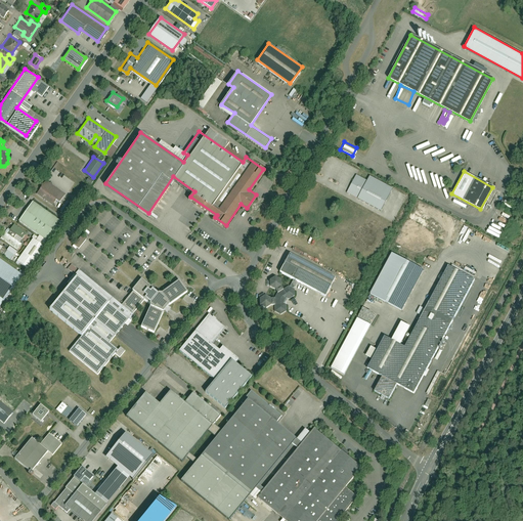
[(355,173),(346,191),(381,209),(392,186),(369,175),(367,179),(355,173)]
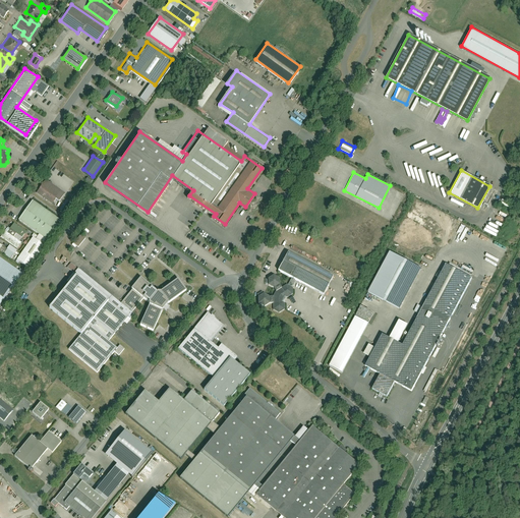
[(46,177),(37,190),(52,202),(55,197),(58,199),(65,189),(46,177)]
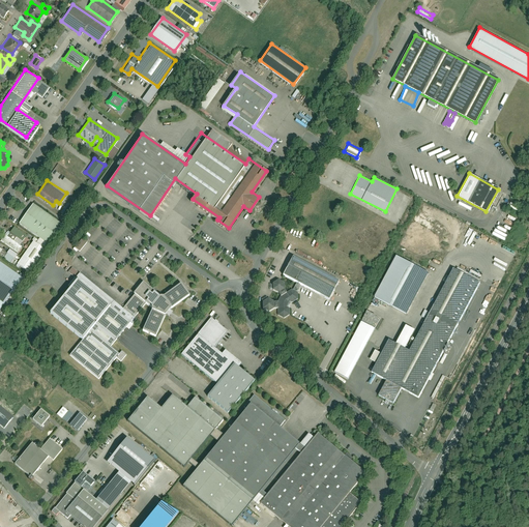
[(32,239),(16,263),(28,270),(60,224),(31,203),(18,223),(38,237),(35,241),(32,239)]
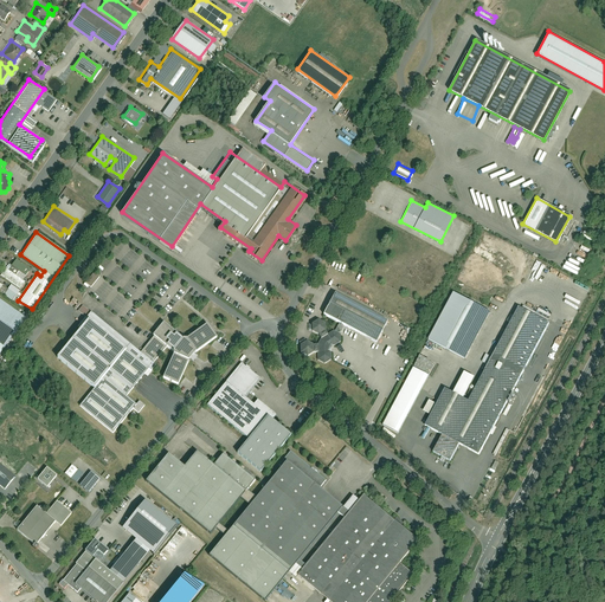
[(570,252),(564,266),(579,273),(585,259),(570,252)]
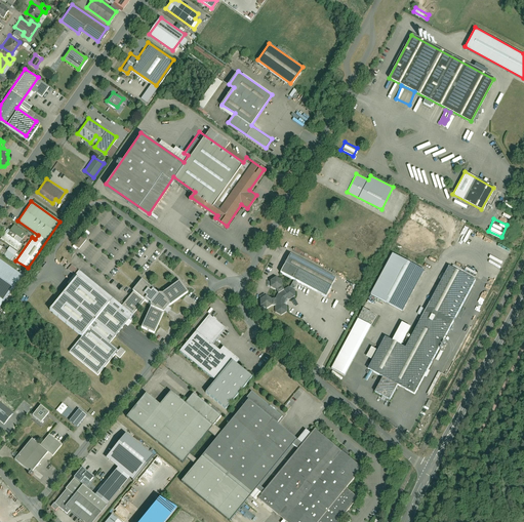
[(3,231),(0,237),(16,248),(19,243),(17,241),(25,232),(12,223),(6,233),(3,231)]
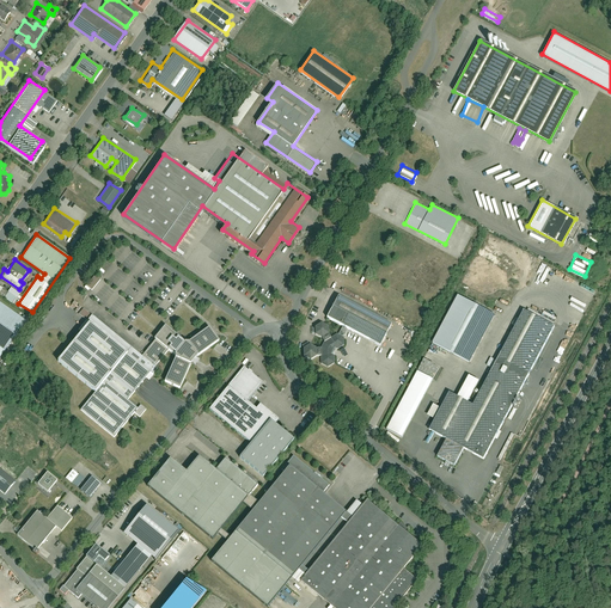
[(4,295),(12,301),(20,290),(11,284),(4,295)]
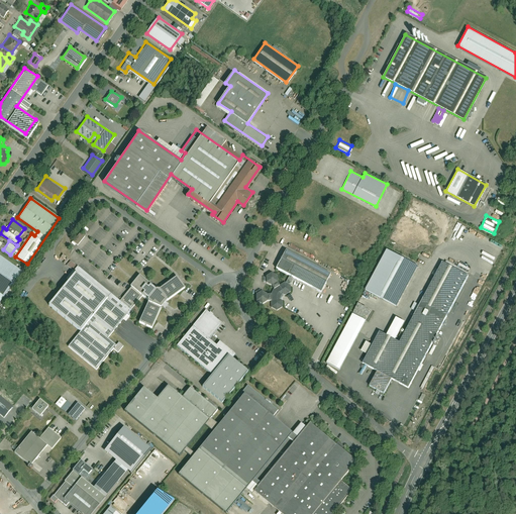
[(283,248),(274,267),(288,274),(292,276),(320,291),(330,273),(283,248)]
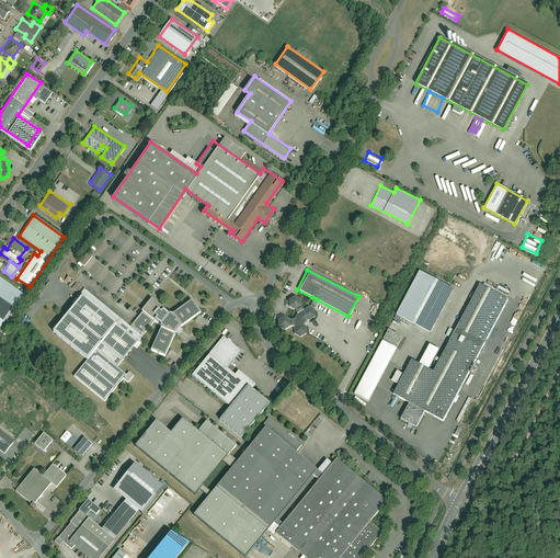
[(399,314),(432,330),(454,287),(421,270),(399,314)]
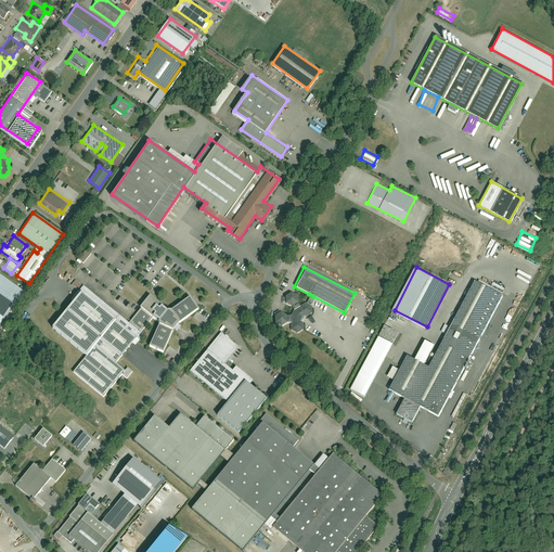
[(0,320),(22,289),(0,273),(0,320)]
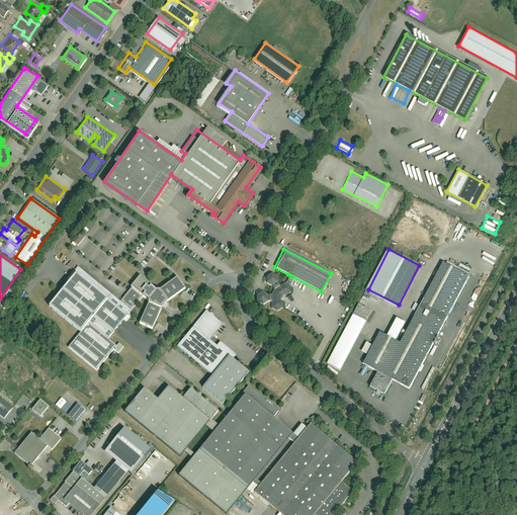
[(411,388),(467,279),(443,266),(402,343),(378,331),(372,344),(366,341),(362,348),(368,351),(362,361),(379,370),(371,384),(385,393),(393,378),(411,388)]
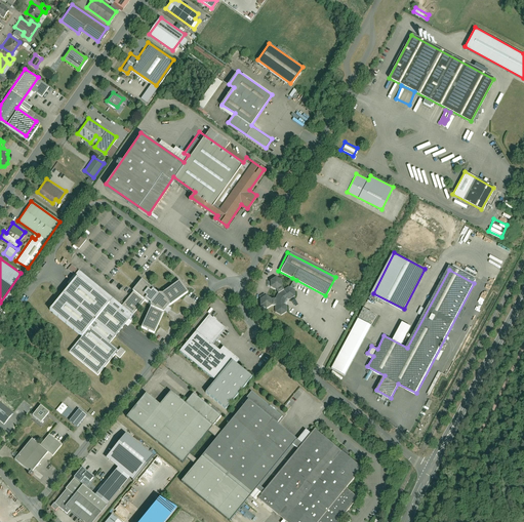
[(265,293),(259,297),(259,304),(266,307),(271,304),(274,304),(274,310),(280,313),(286,309),(285,303),(283,302),(285,295),(288,297),(294,293),(293,287),(292,286),(296,280),(292,278),(289,285),(288,284),(283,287),(281,285),(280,278),(275,275),(270,279),(270,285),(275,288),(277,291),(274,296),(271,296),(265,293)]
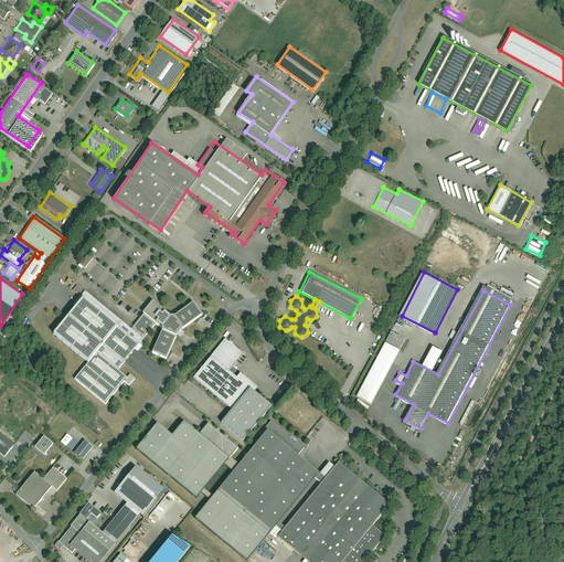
[(84,298),(55,333),(91,361),(77,378),(106,401),(125,377),(131,381),(136,375),(129,371),(127,374),(118,368),(139,340),(144,343),(148,339),(144,336),(157,320),(162,325),(165,326),(155,350),(167,356),(173,339),(177,331),(182,326),(199,314),(191,300),(173,314),(152,299),(142,311),(131,326),(119,316),(114,322),(84,298)]
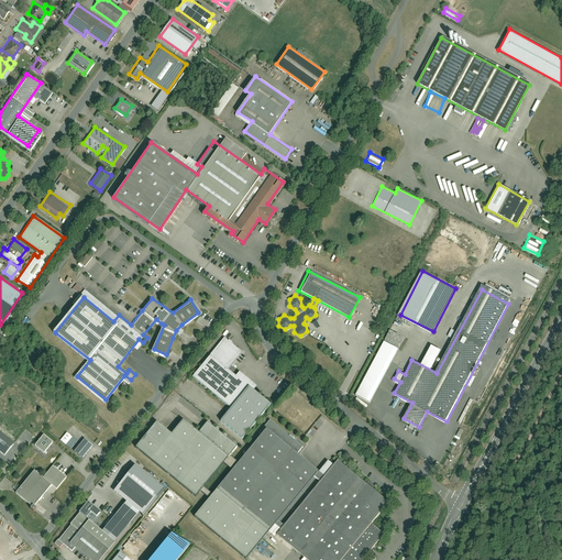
[(223,337),(191,376),(233,409),(222,424),(239,438),(270,399),(229,368),(242,351),(223,337)]
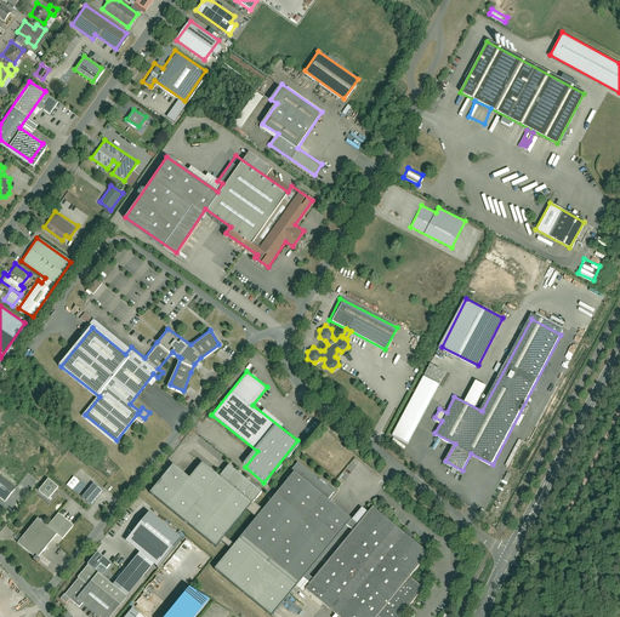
[(413,441),(439,381),(422,372),(396,434),(413,441)]
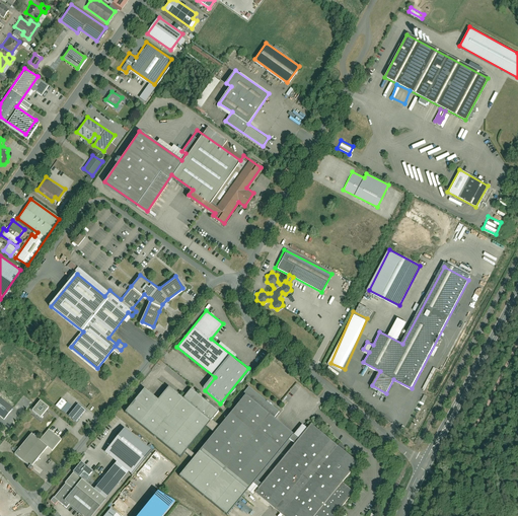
[(239,400),(178,475),(226,514),(292,433),(272,416),(277,410),(246,384),(236,397),(239,400)]
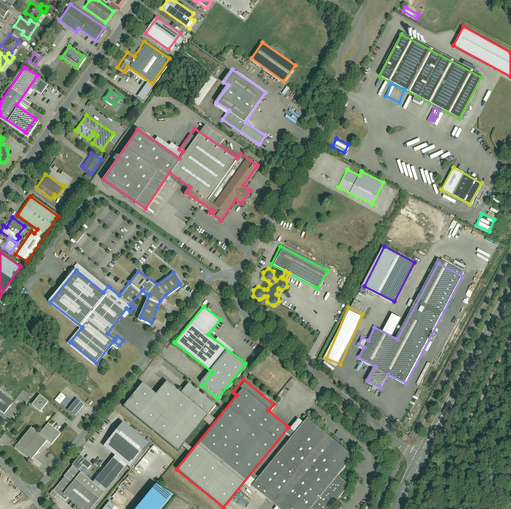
[(140,382),(121,406),(177,450),(212,405),(187,385),(181,393),(165,380),(154,393),(140,382)]
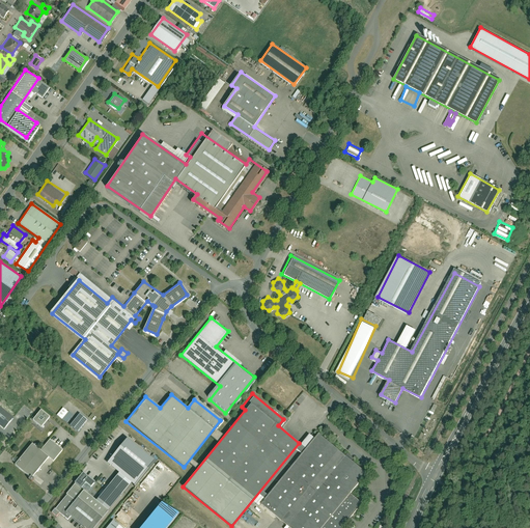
[(66,420),(73,413),(63,405),(56,412),(66,420)]
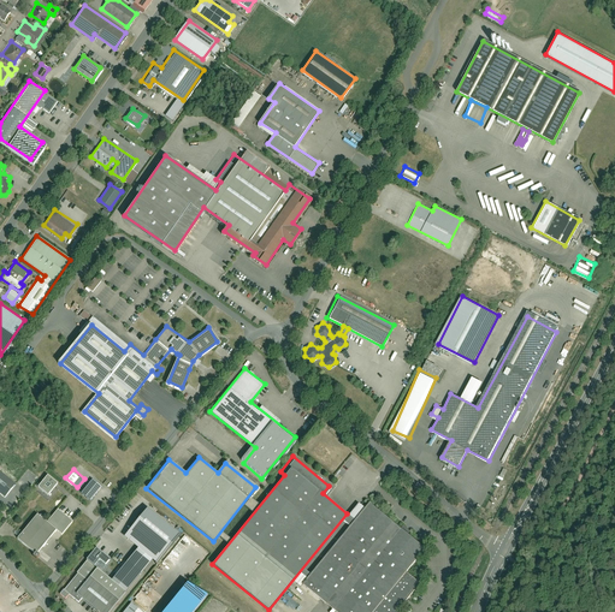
[(0,492),(3,495),(13,483),(0,471),(0,492)]
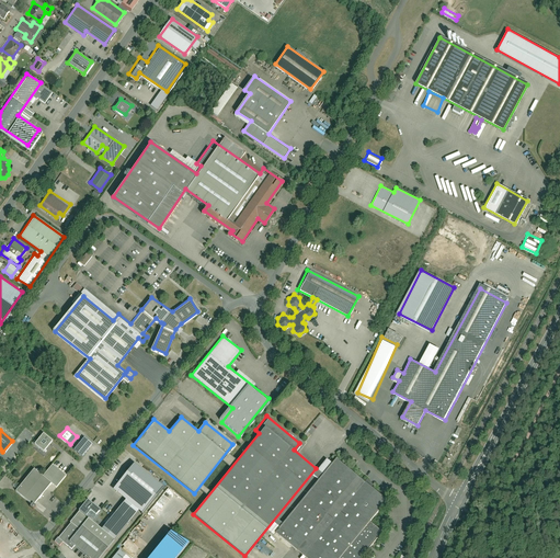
[(52,439),(42,432),(34,442),(43,450),(52,439)]
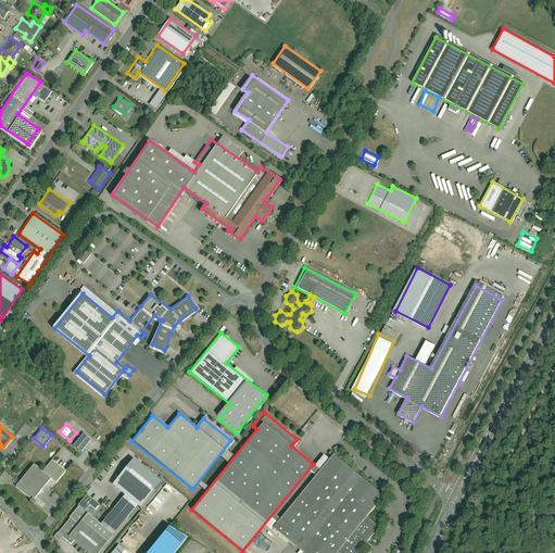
[(72,444),(80,451),(90,439),(82,431),(72,444)]
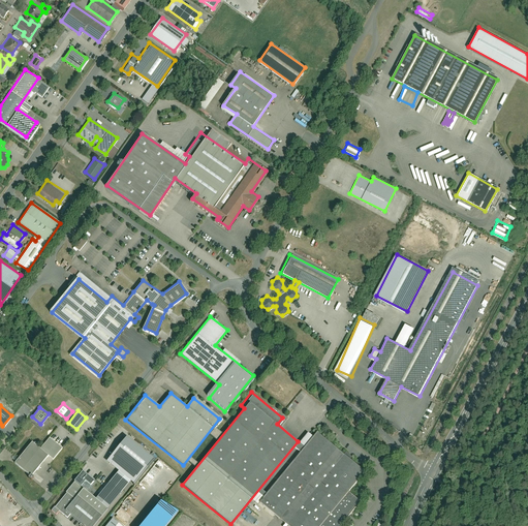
[(217,427),(212,433),(219,438),(224,431),(217,427)]
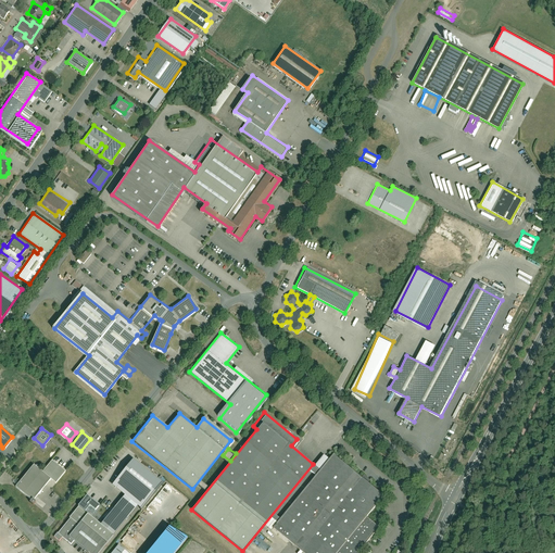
[(385,493),(350,465),(335,452),(274,526),(306,552),(356,552),(380,525),(367,515),(385,493)]
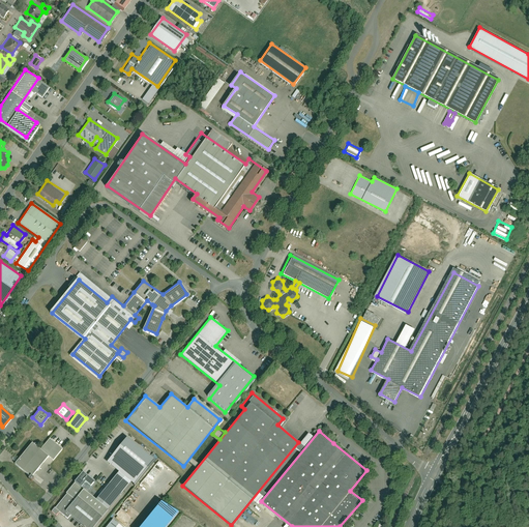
[(83,468),(51,509),(55,513),(58,509),(66,516),(69,511),(88,526),(91,526),(130,478),(134,481),(154,456),(126,434),(106,460),(117,469),(95,497),(85,489),(94,477),(83,468)]
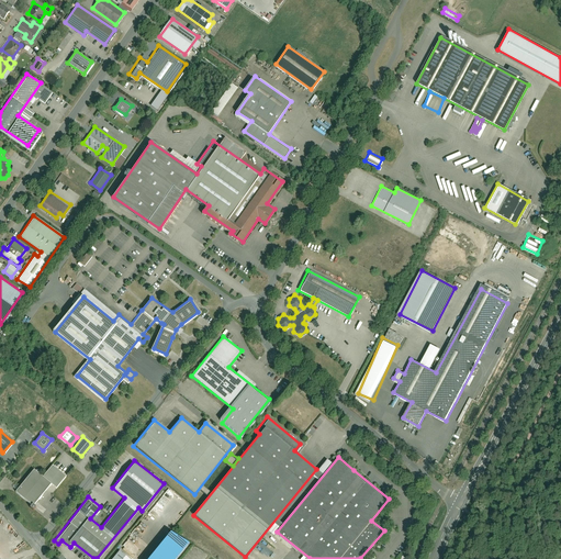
[(32,468),(13,489),(31,503),(29,505),(32,509),(35,504),(32,502),(48,482),(53,487),(63,476),(49,464),(40,474),(32,468)]
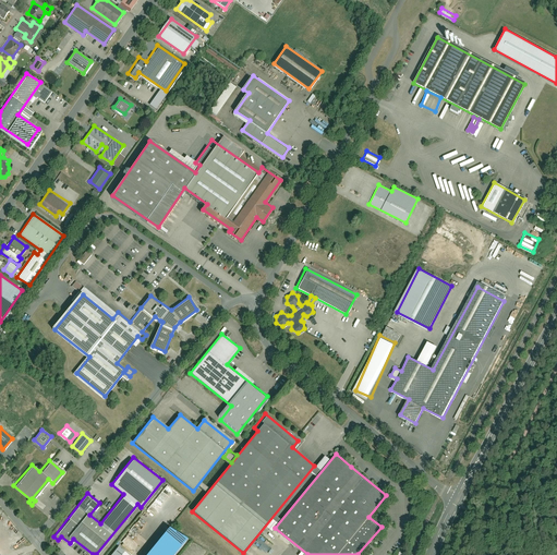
[(169,528),(145,554),(172,554),(184,541),(169,528)]
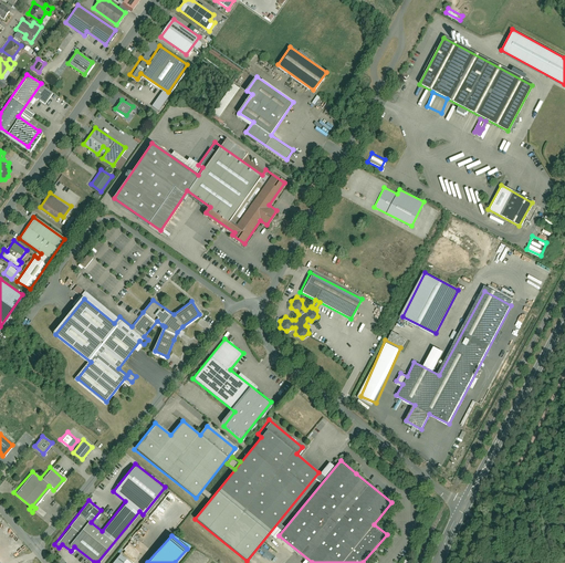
[(118,552),(110,562),(132,562),(133,562),(118,552)]
